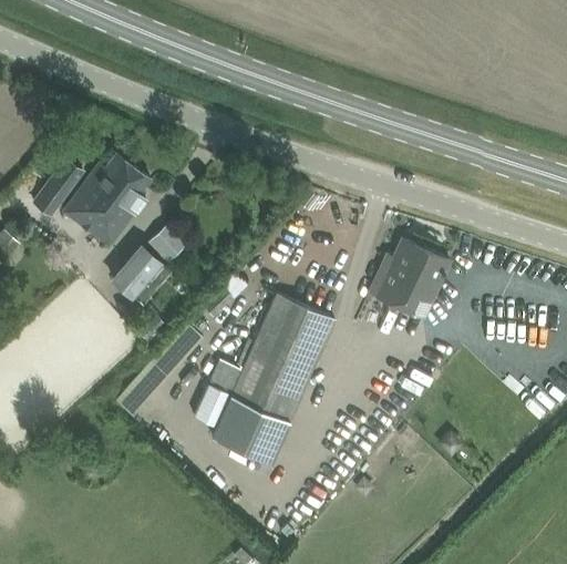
[(140,194),(150,180),(115,154),(105,168),(99,164),(63,213),(110,247),(145,198),(140,194)]
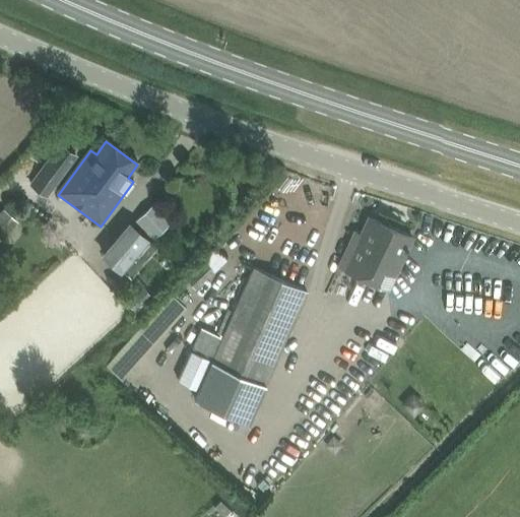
[(59,145),(29,185),(47,198),(76,158),(59,145)]
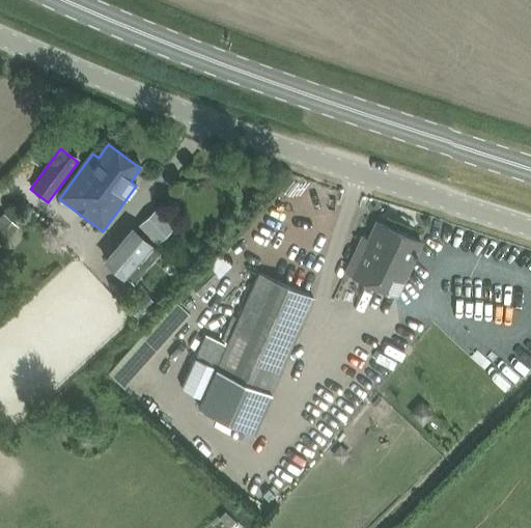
[(361,239),(344,274),(395,298),(421,245),(376,224),(368,242),(361,239)]
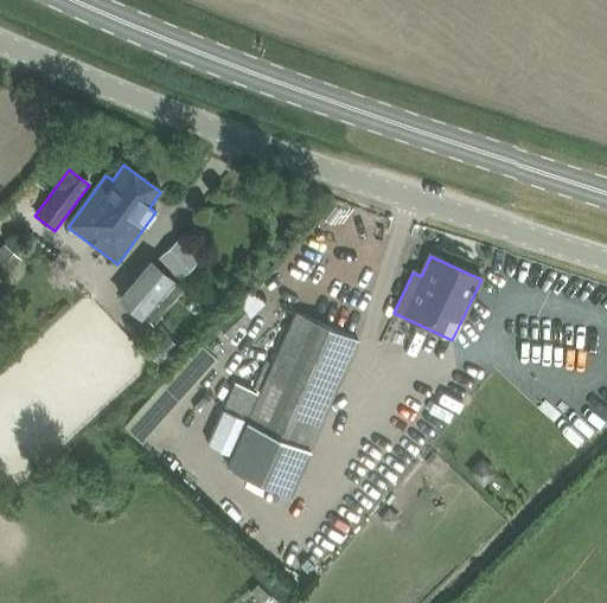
[(152,263),(117,301),(151,329),(184,292),(152,263)]
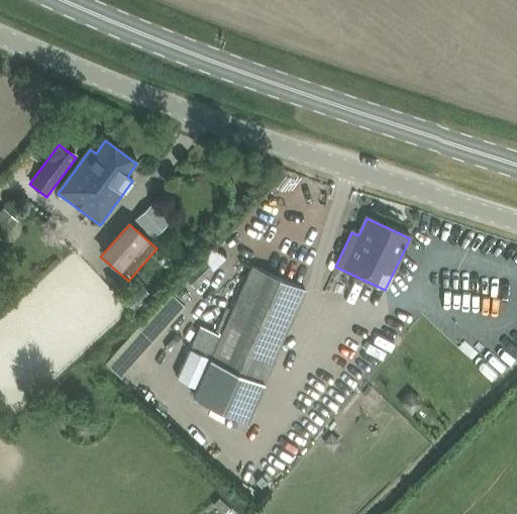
[(264,229),(246,233),(249,243),(266,239),(264,229)]
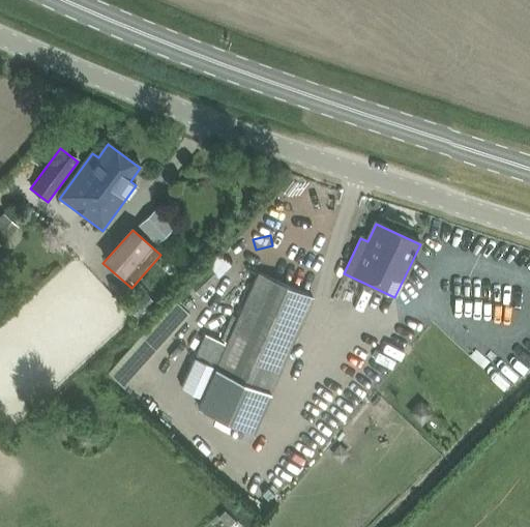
[(207,269),(188,287),(199,298),(217,281),(207,269)]
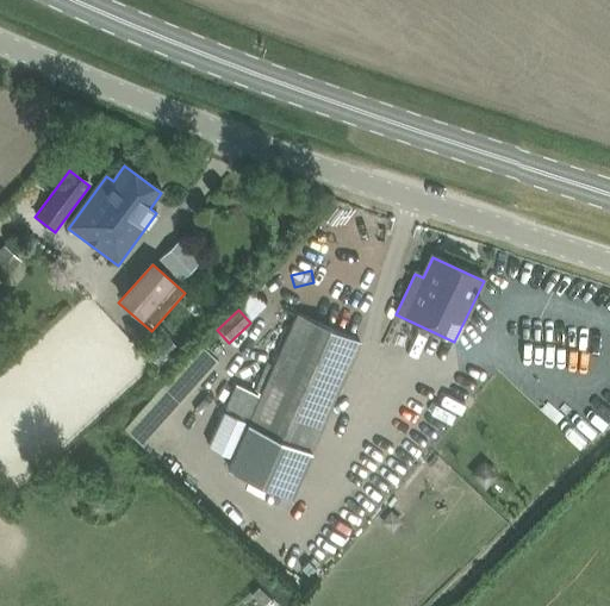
[(226,472),(281,495),(291,500),(303,472),(360,344),(296,317),(291,329),(260,399),(235,387),(223,414),(248,425),(240,444),(235,455),(226,472)]
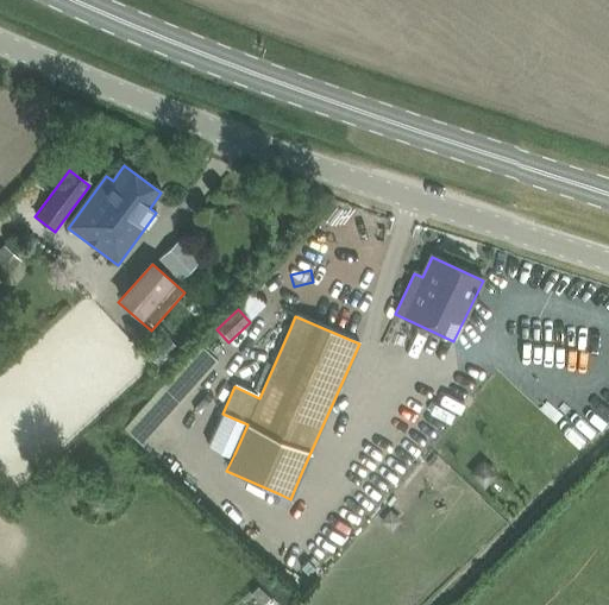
[(238,342),(255,351),(261,339),(243,331),(238,342)]
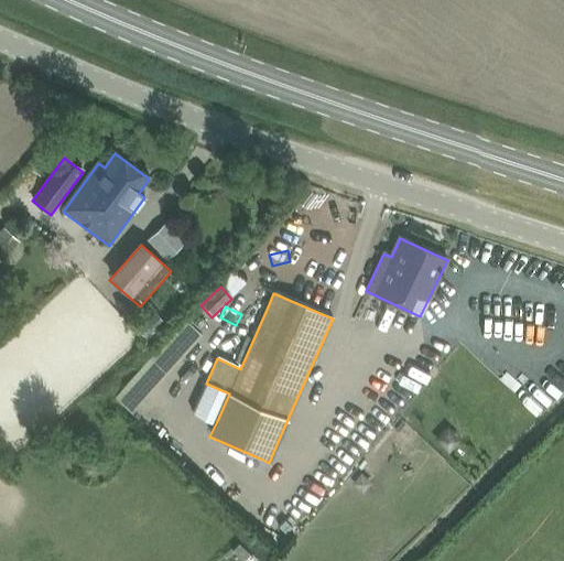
[(125,389),(132,403),(143,397),(134,383),(125,389)]
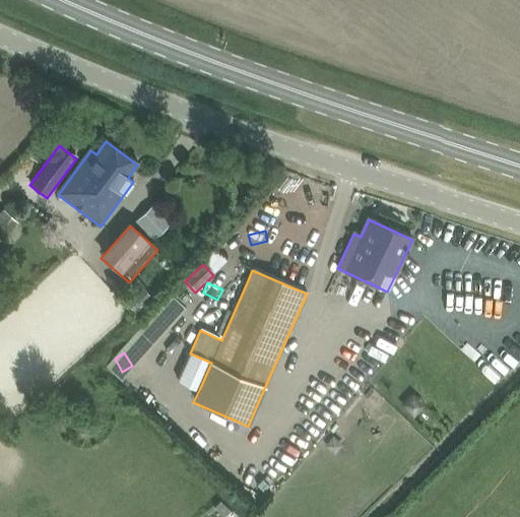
[(151,357),(145,364),(157,375),(165,368),(151,357)]
